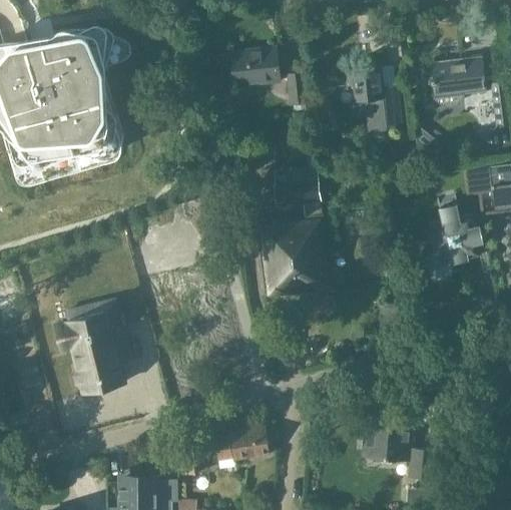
[(0,129),(4,142),(12,169),(13,174),(13,175),(15,177),(17,179),(24,183),(26,184),(29,185),(34,185),(99,166),(103,165),(107,164),(111,162),(112,161),(113,159),(115,154),(117,149),(118,144),(118,142),(118,139),(117,135),(113,119),(107,95),(104,85),(103,80),(102,74),(102,73),(102,71),(107,57),(110,47),(109,44),(109,41),(107,38),(106,37),(105,36),(103,35),(101,34),(99,34),(76,37),(66,38),(55,39),(53,40),(52,40),(50,42),(49,43),(48,45),(48,47),(32,52),(29,52),(28,50),(27,49),(25,48),(24,48),(13,51),(1,54),(0,54),(0,129)]
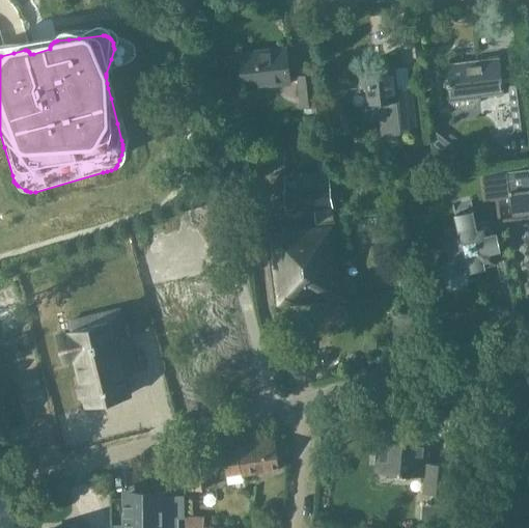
[(238,56),(240,75),(242,94),(288,89),(286,70),(284,51),(238,56)]
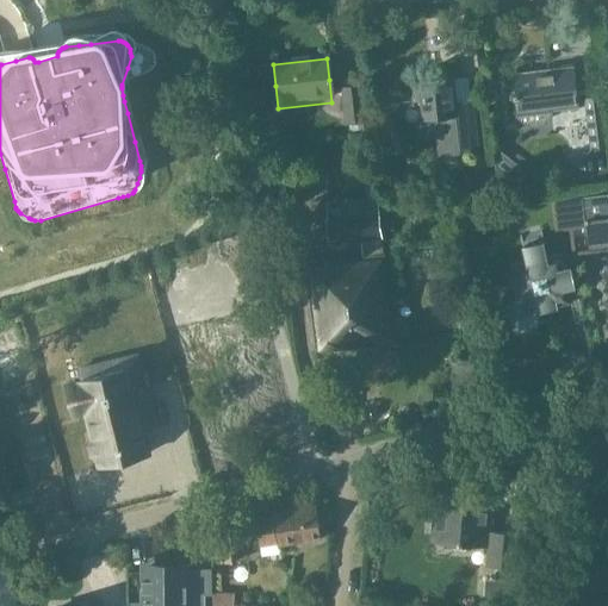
[(514,100),(516,120),(519,123),(521,125),(523,126),(526,127),(527,127),(529,129),(532,129),(534,129),(537,127),(539,127),(541,126),(543,125),(545,124),(546,123),(547,120),(548,119),(550,118),(550,116),(577,112),(575,92),(572,70),(512,79),(514,100)]
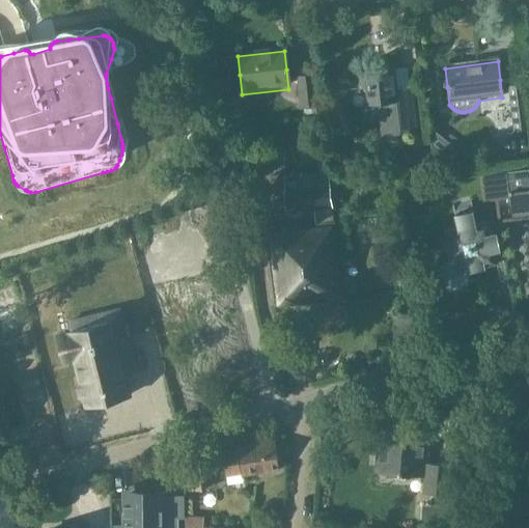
[(356,74),(358,93),(363,92),(365,109),(382,107),(385,140),(417,137),(415,123),(412,91),(395,93),(392,70),(356,74)]
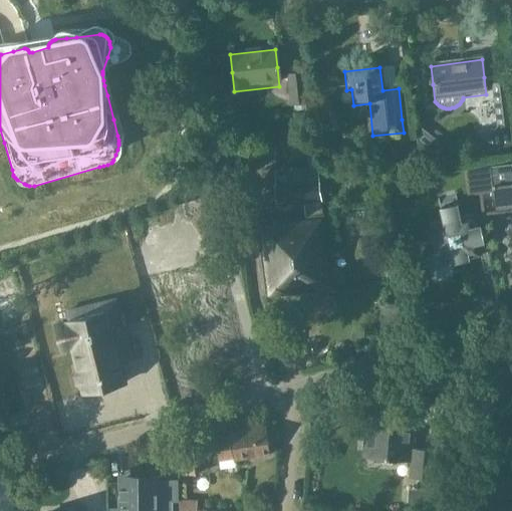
[(285,77),(289,109),(292,108),(293,114),(305,113),(304,107),(307,106),(303,75),(285,77)]
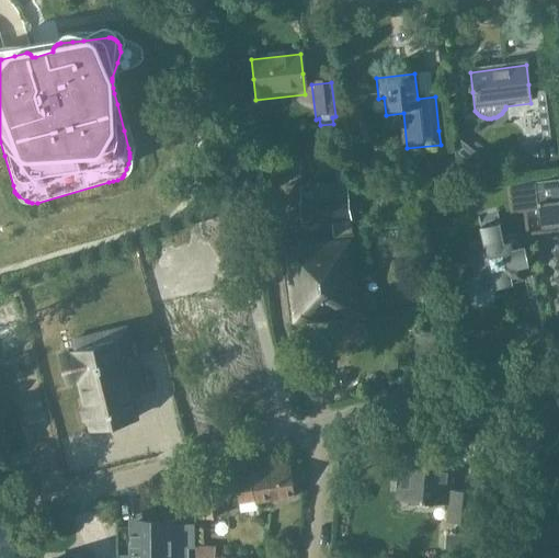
[(539,127),(540,141),(538,143),(537,146),(536,148),(536,151),(536,156),(537,160),(538,164),(542,168),(546,170),(558,168),(558,160),(558,141),(552,92),(535,95),(539,127)]
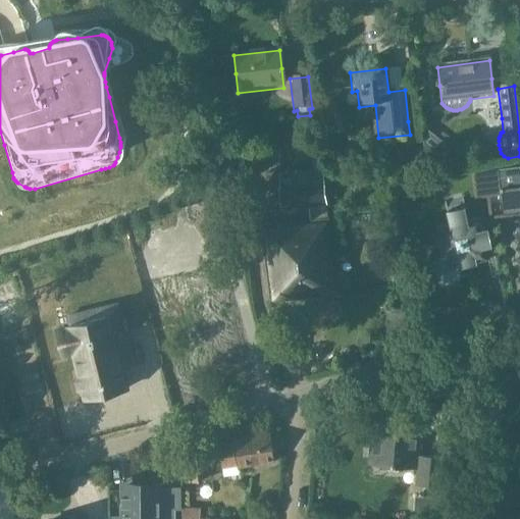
[(248,145),(229,150),(239,184),(258,177),(248,145)]
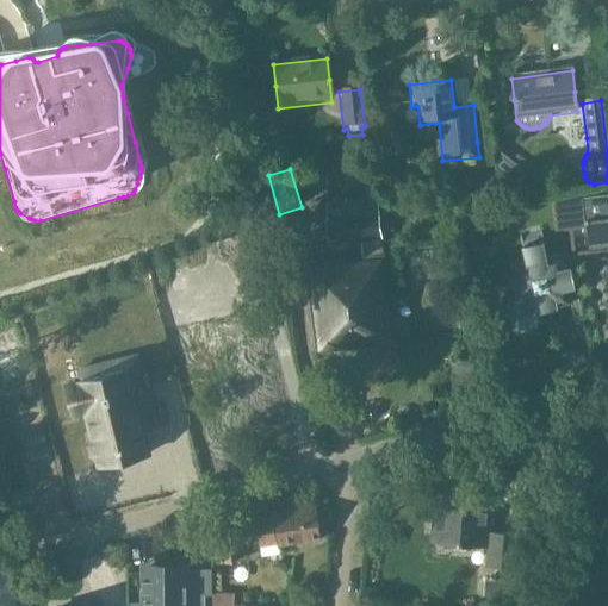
[(495,175),(497,199),(523,195),(520,172),(495,175)]
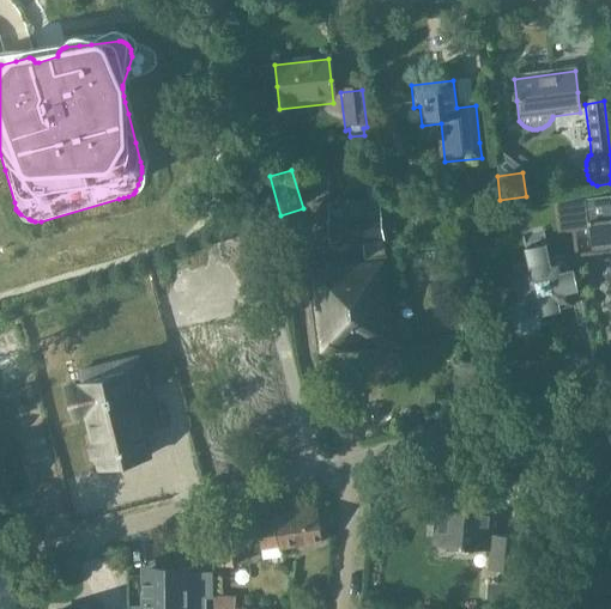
[(459,188),(472,195),(478,183),(465,176),(459,188)]
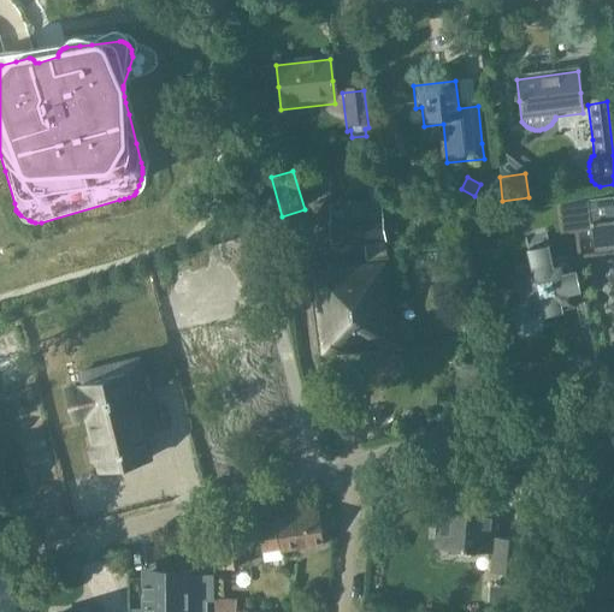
[(613,251),(613,213),(612,200),(586,202),(594,255),(613,251)]
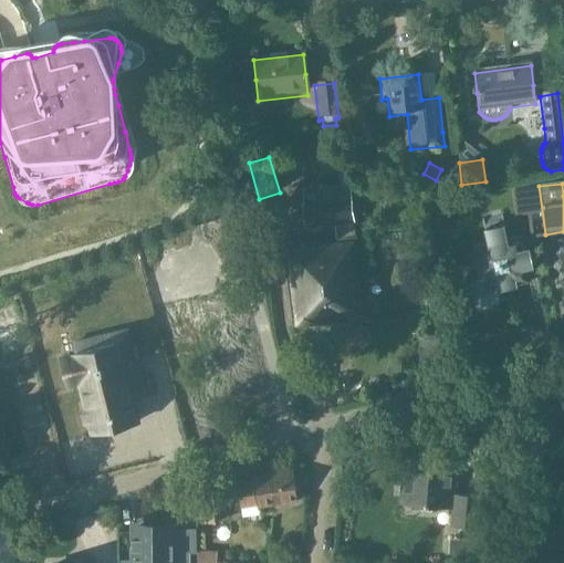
[(319,202),(301,205),(301,206),(304,231),(333,228),(353,226),(354,226),(350,199),(348,189),(347,186),(321,189),(317,190),(319,202)]
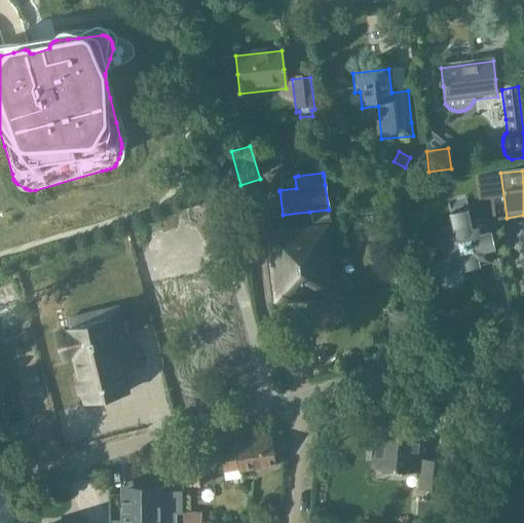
[(434,269),(434,272),(434,274),(435,277),(436,281),(438,282),(440,284),(442,286),(445,287),(449,287),(452,287),(454,286),(456,285),(459,283),(461,281),(462,278),(463,276),(464,273),(464,271),(491,265),(489,254),(485,234),(482,223),(470,225),(466,209),(451,212),(447,213),(448,218),(451,229),(440,232),(445,257),(444,257),(443,258),(441,259),(439,261),(437,263),(435,266),(434,269)]
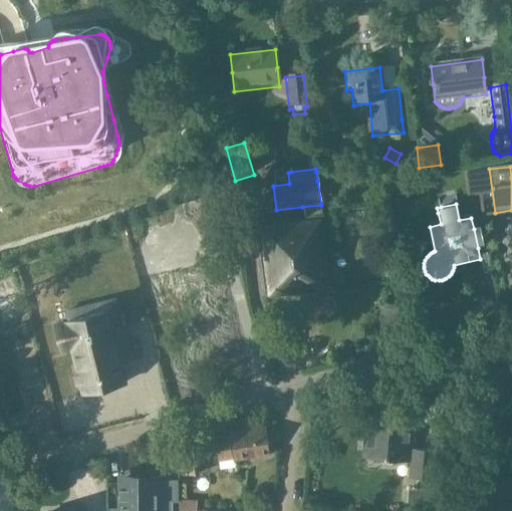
[(185,214),(170,217),(176,257),(191,254),(185,214)]
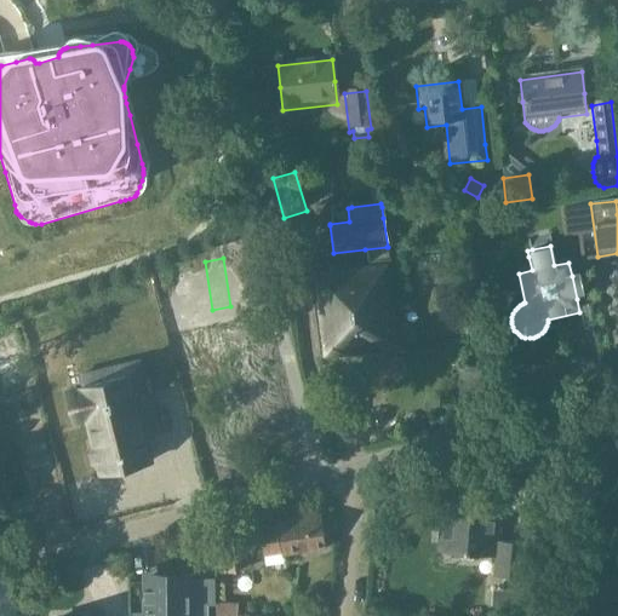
[(331,275),(309,277),(320,361),(399,352),(387,264),(367,266),(330,271),(331,275)]
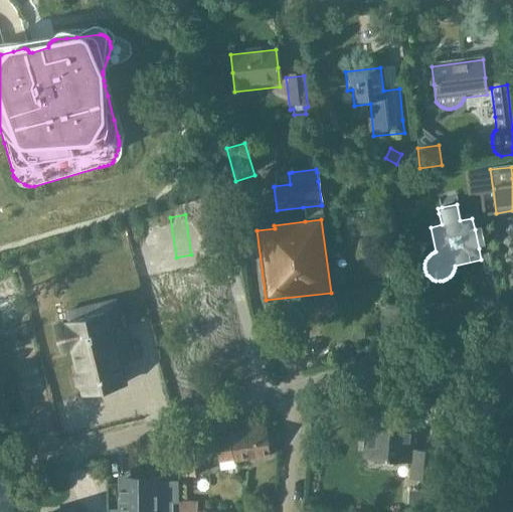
[(388,249),(373,251),(376,275),(391,273),(388,249)]
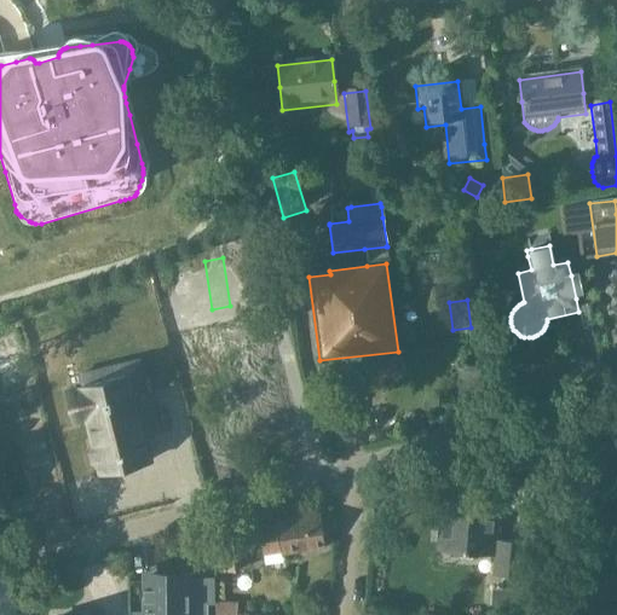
[(171,301),(157,303),(161,319),(174,315),(171,301)]
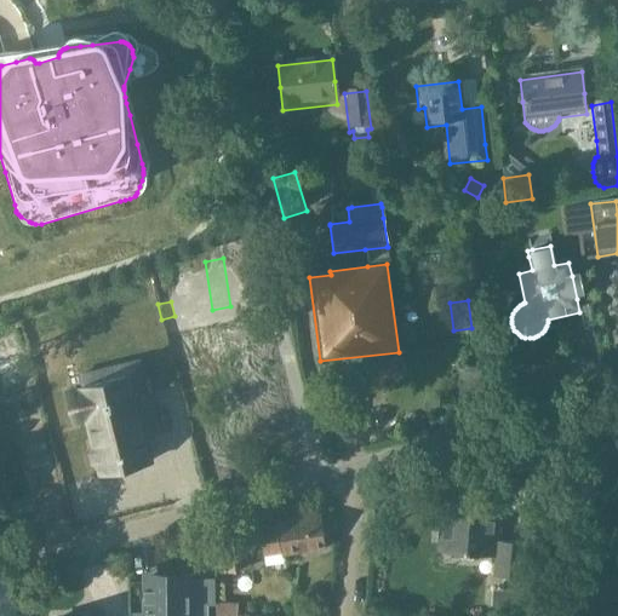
[(81,392),(67,396),(74,426),(86,422),(93,453),(92,453),(90,458),(92,466),(97,470),(99,478),(125,472),(149,466),(142,432),(154,430),(137,364),(79,379),(81,392)]
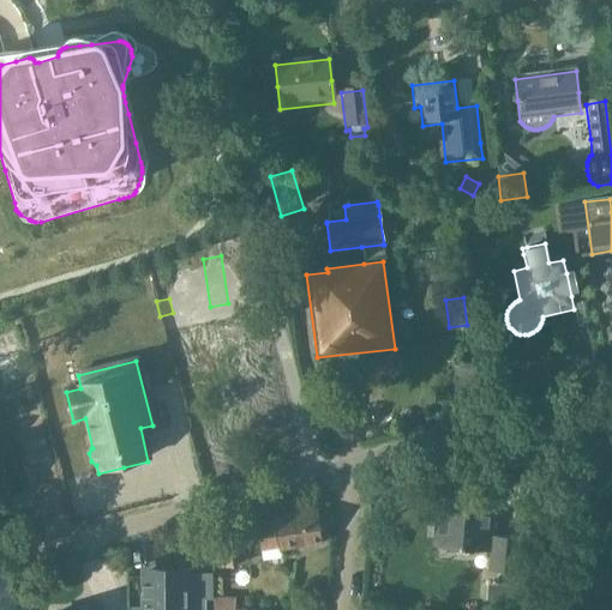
[(279,553),(321,547),(316,508),(300,511),(301,517),(274,521),(275,524),(256,526),(259,555),(279,553)]
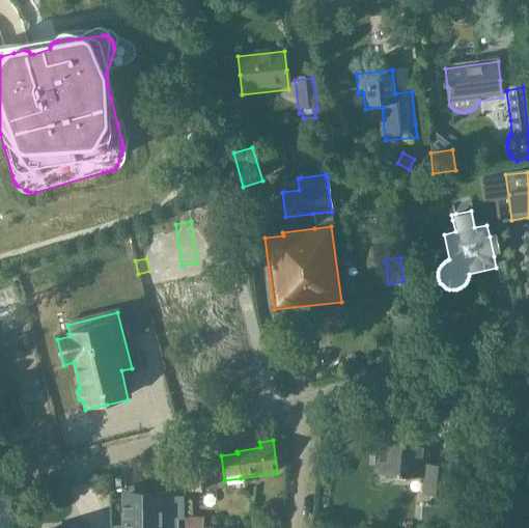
[(437,509),(420,508),(419,521),(446,523),(448,497),(450,470),(425,468),(427,444),(378,440),(374,475),(399,477),(423,478),(421,498),(438,499),(437,509)]
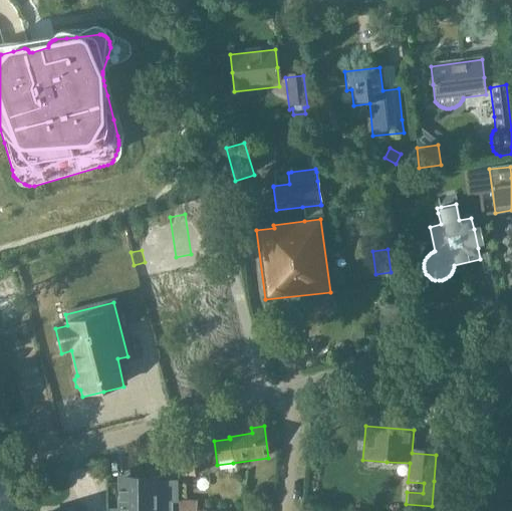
[(178,448),(179,454),(182,477),(208,473),(204,444),(178,448)]
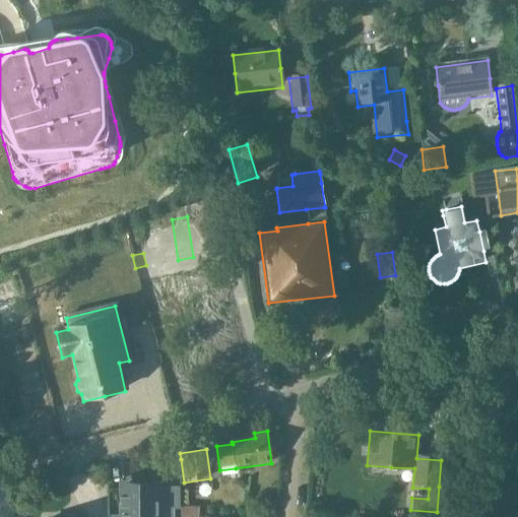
[(169,485),(134,485),(134,498),(120,498),(120,516),(173,516),(173,495),(169,495),(169,485)]
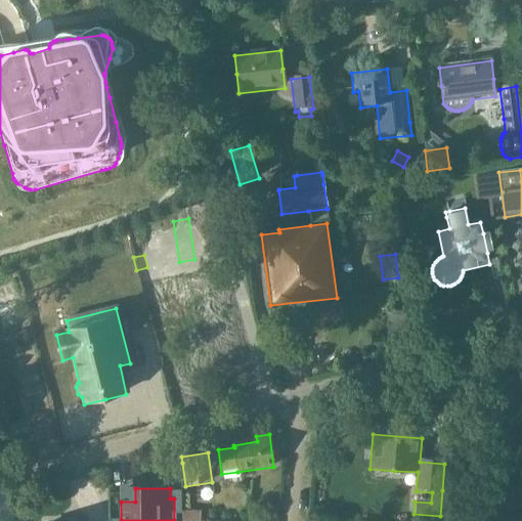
[(183,512),(182,520),(199,520),(200,514),(183,512)]
